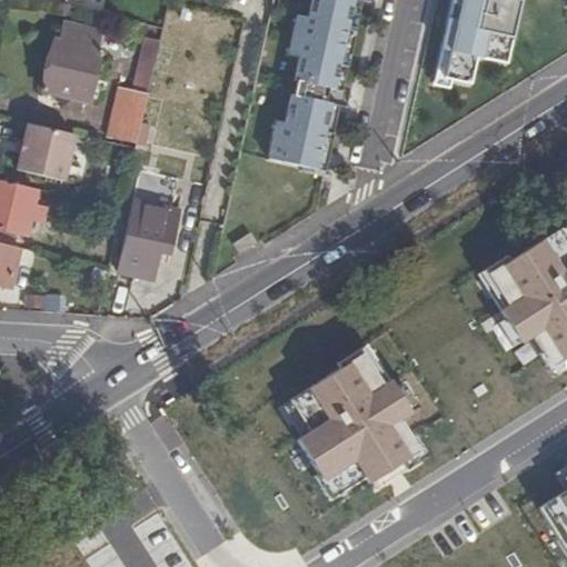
[(317,85),(336,0),(309,0),(306,18),(295,15),(286,53),(297,57),(291,80),(295,81),(296,80),(317,85)]
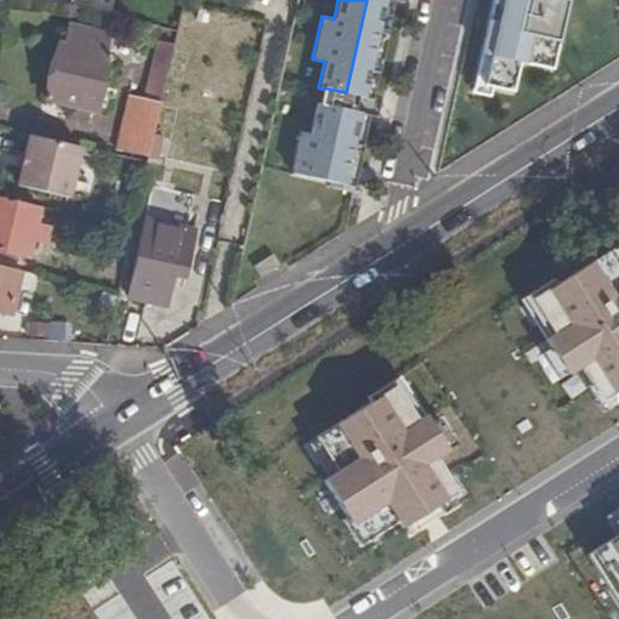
[(367,0),(346,92),(358,95),(374,97),(396,0),(367,0)]
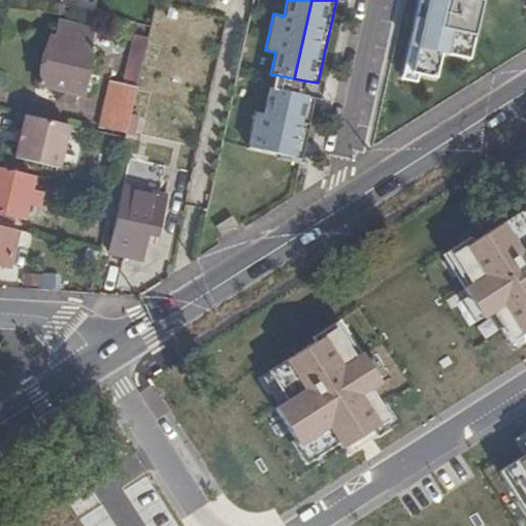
[(419,0),(405,68),(438,74),(444,48),(469,54),(481,0),(419,0)]
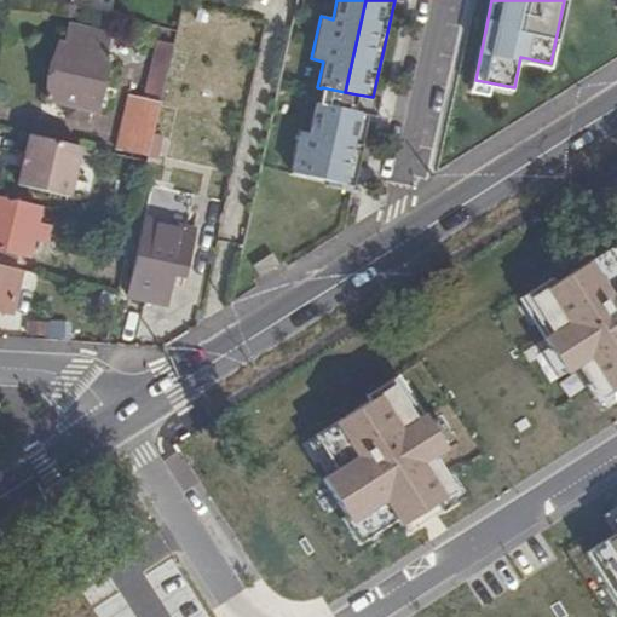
[(71,105),(91,109),(98,111),(111,52),(105,51),(109,33),(73,26),(69,42),(62,41),(47,99),(71,105)]
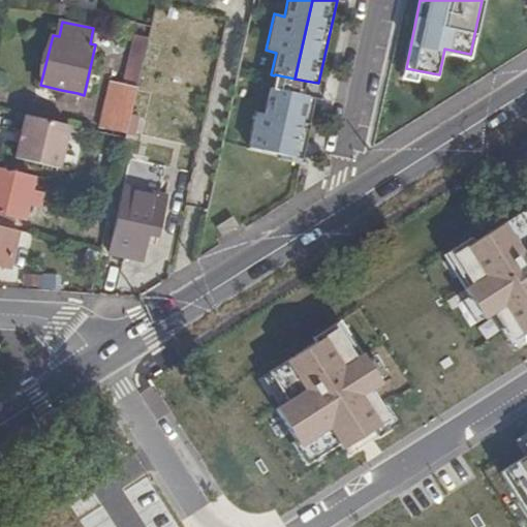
[(128,131),(150,38),(136,36),(124,86),(112,83),(102,125),(128,131)]
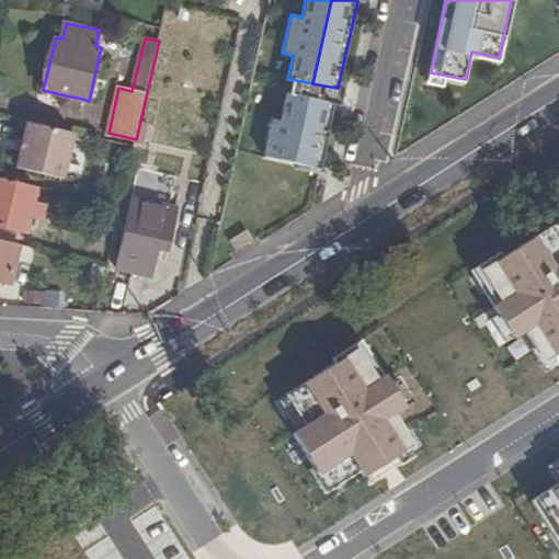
[(287,93),(309,97),(312,83),(292,79),(291,80),(287,79),(284,91),(288,92),(287,93)]
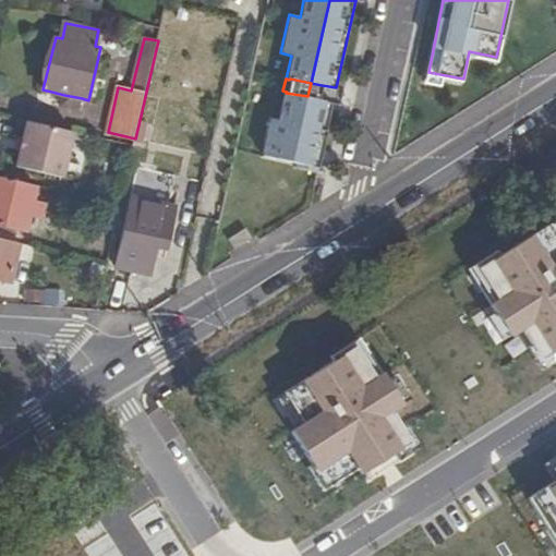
[(307,96),(318,98),(322,85),(311,83),(307,96)]
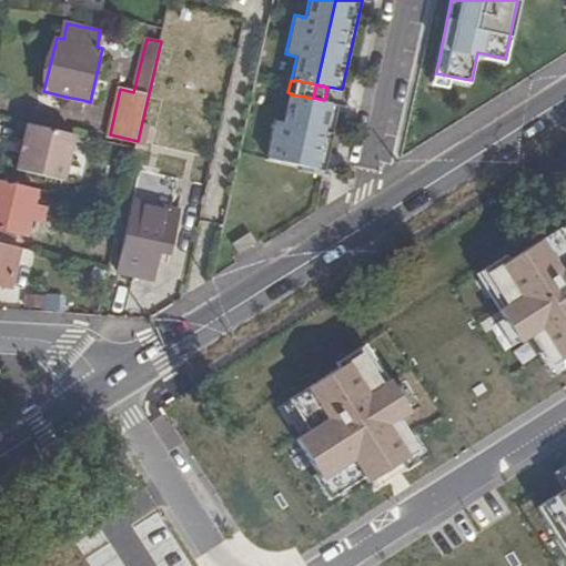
[(300,162),(313,98),(291,94),(292,93),(287,92),(282,120),(271,120),(265,158),(300,162)]
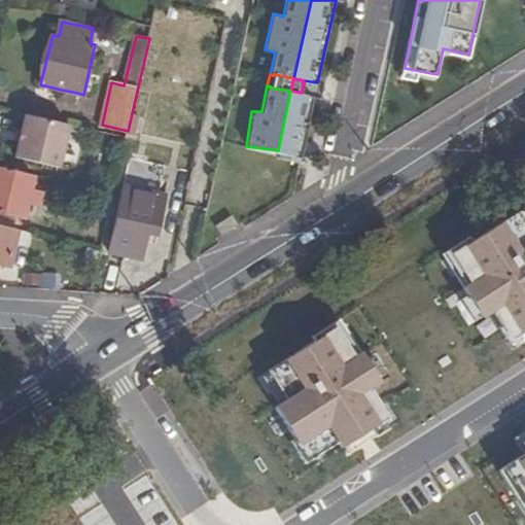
[(77,93),(61,90),(60,96),(76,99),(77,93)]
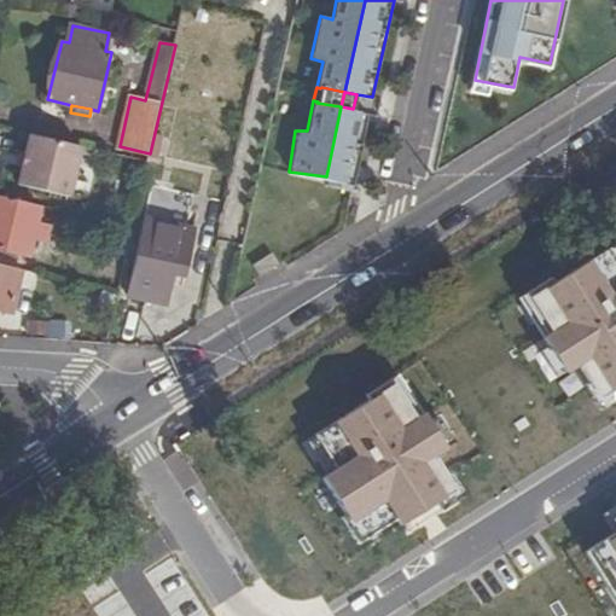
[(341,106),(326,176),(325,181),(349,187),(368,111),(353,109),(341,106)]
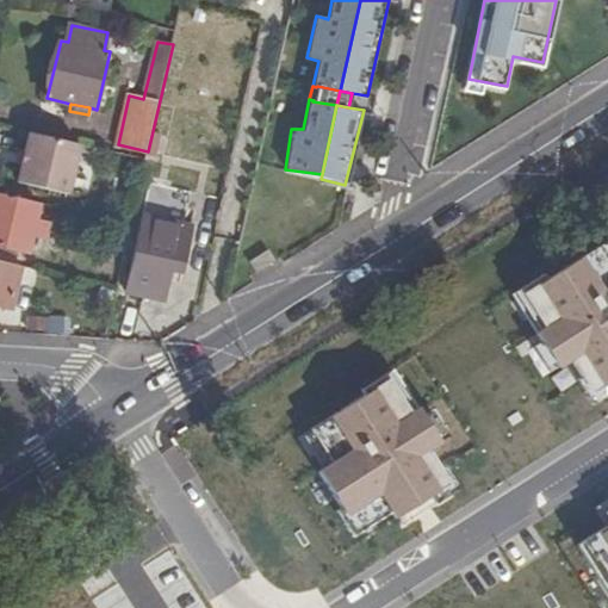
[(82,144),(32,132),(19,182),(69,193),(82,144)]
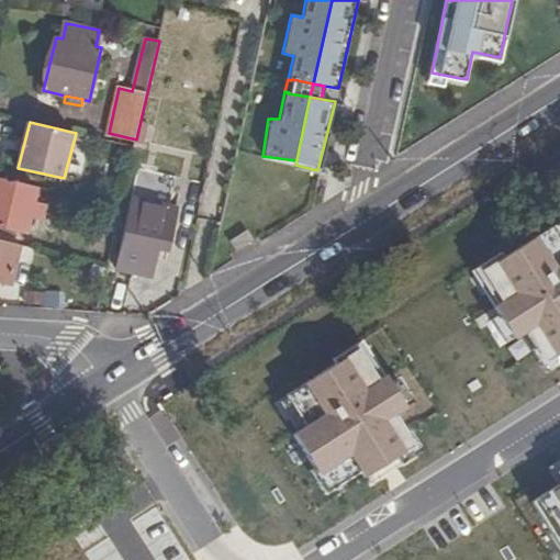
[(37,187),(0,178),(0,225),(26,232),(31,216),(43,220),(46,204),(34,201),(37,187)]
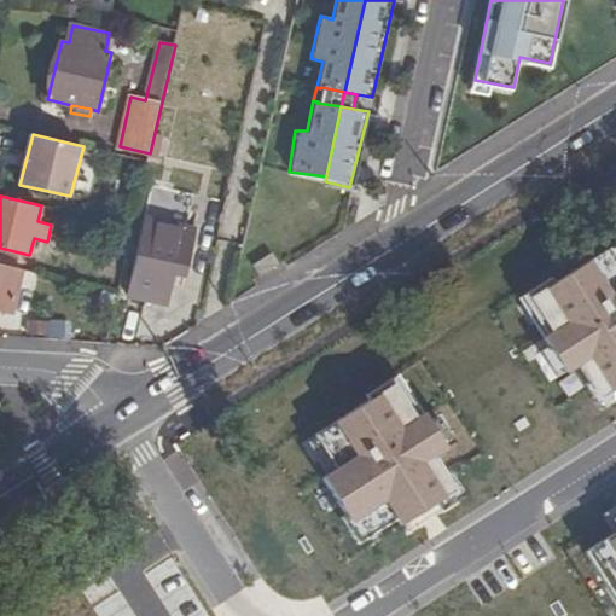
[(146,219),(128,294),(168,303),(175,273),(185,277),(197,230),(146,219)]
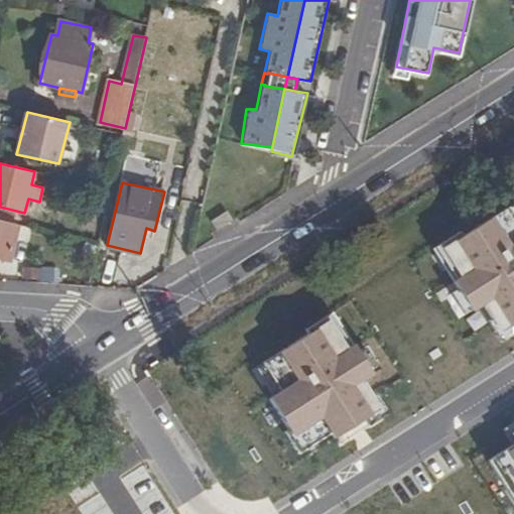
[(224,215),(209,225),(215,232),(231,222),(224,215)]
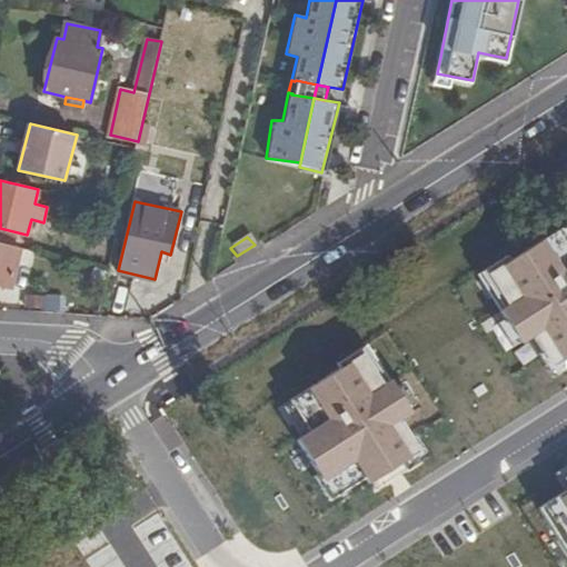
[(541,237),(495,265),(515,297),(494,309),(518,349),(540,335),(558,365),(566,359),(566,266),(561,269),(541,237)]
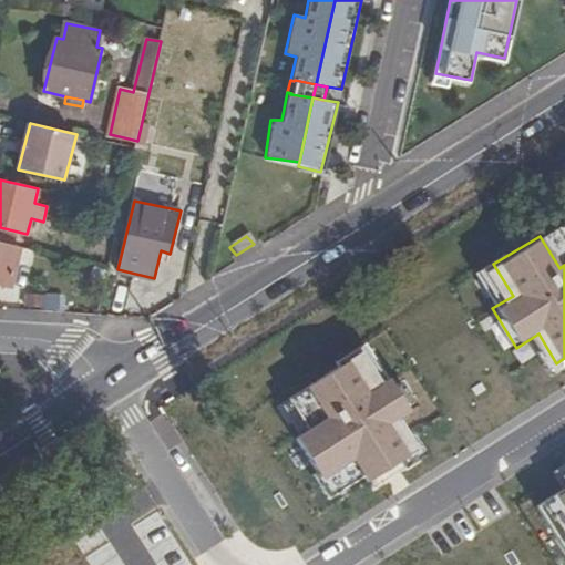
[(20,246),(0,240),(0,281),(11,285),(20,246)]
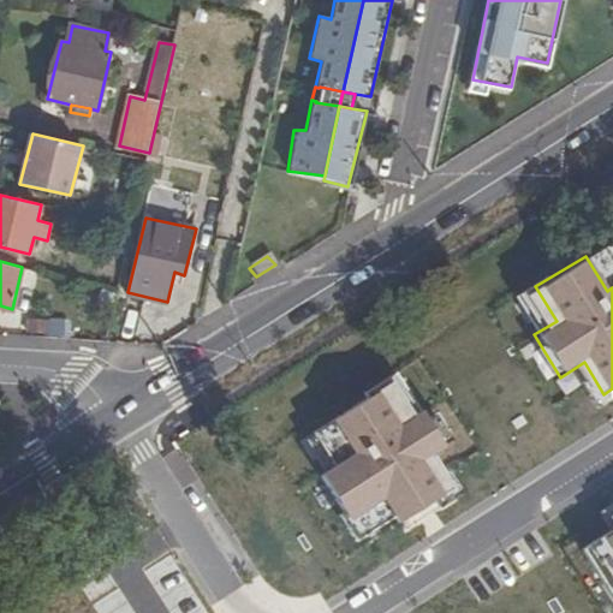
[(396,423),(375,390),(331,416),(352,453),(316,475),(344,522),(381,499),(394,521),(441,493),(422,460),(441,448),(418,409),(396,423)]
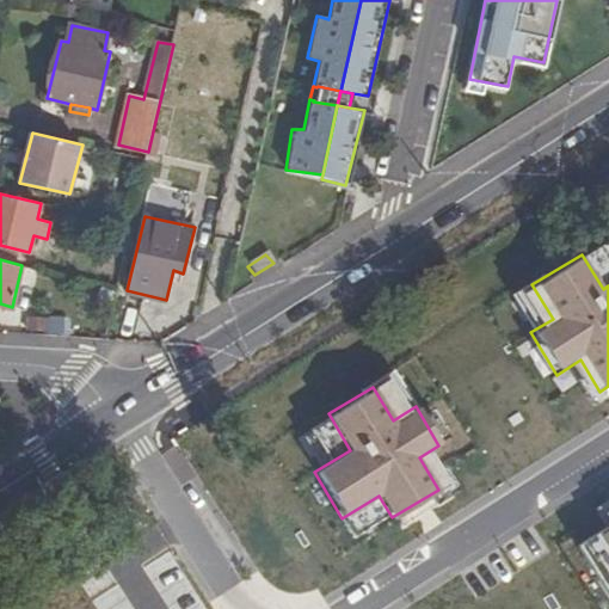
[(601,526),(576,540),(608,594),(608,497),(600,503),(604,511),(595,517),(601,526)]
